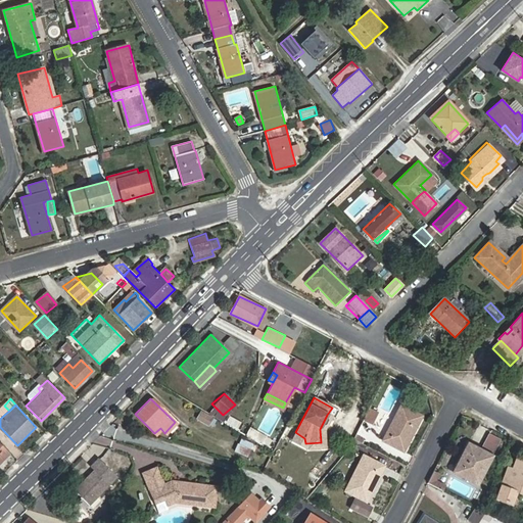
[(0,413),(3,416),(9,411),(4,406),(0,409),(0,413)]
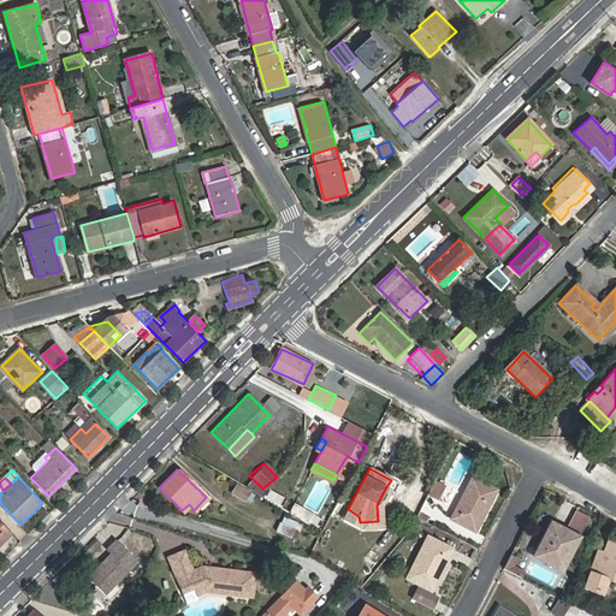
[(493,493),(471,481),(449,522),(472,535),(493,493)]
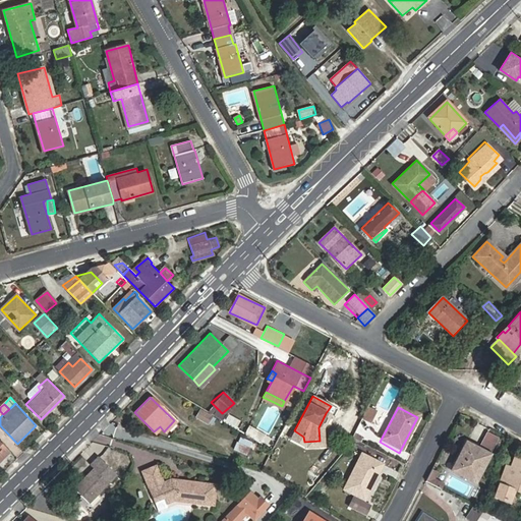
[(366,411),(361,421),(369,425),(374,414),(366,411)]
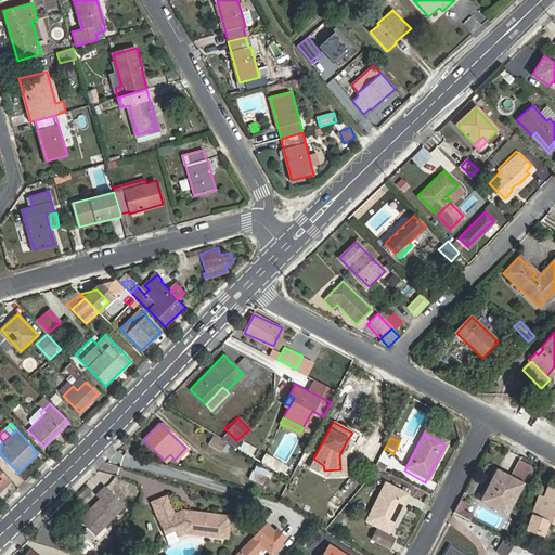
[(240,449),(253,456),(258,447),(244,440),(240,449)]
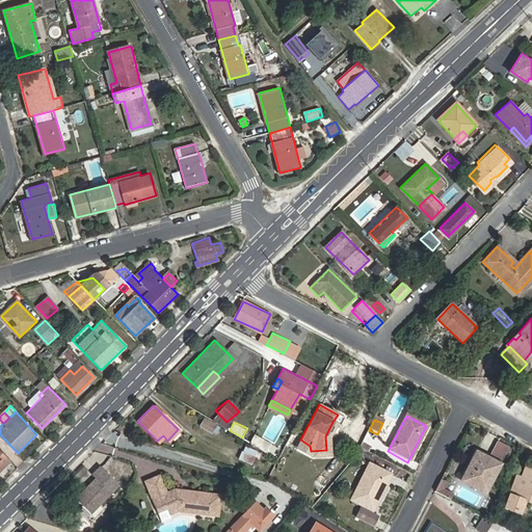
[(337,424),(333,422),(325,436),(326,450),(311,451),(310,446),(300,440),(295,449),(311,457),(329,457),(328,439),(337,424)]
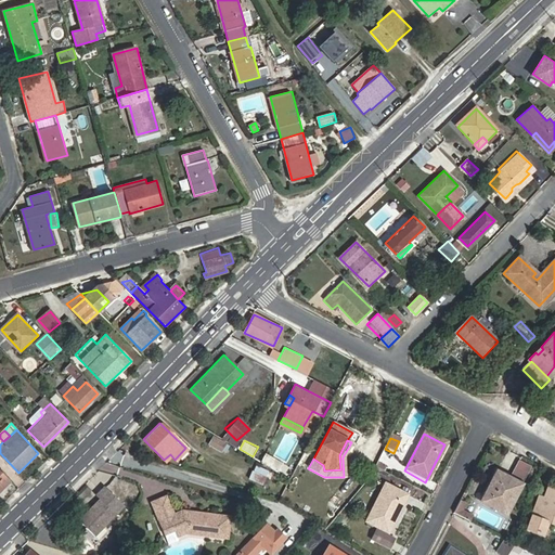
[(233,455),(235,451),(223,444),(219,452),(231,459),(233,455)]
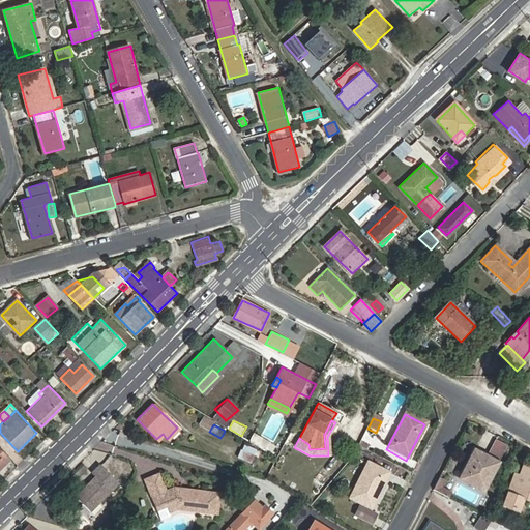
[(372,441),(361,436),(357,444),(367,449),(372,441)]
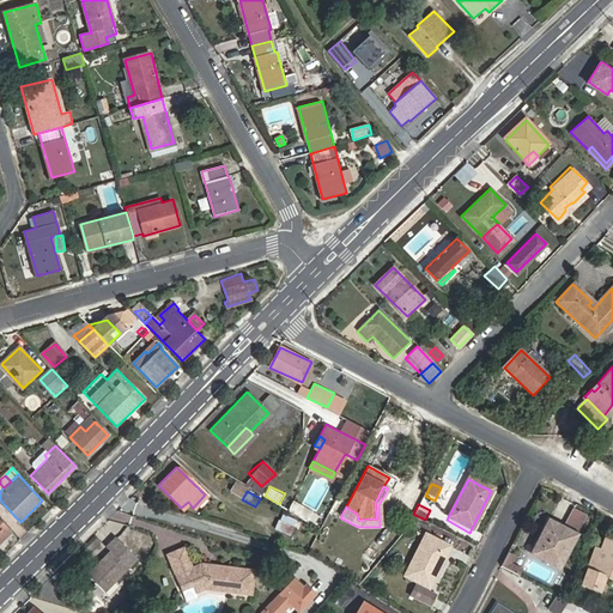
[(574,507),(568,520),(581,527),(588,514),(574,507)]
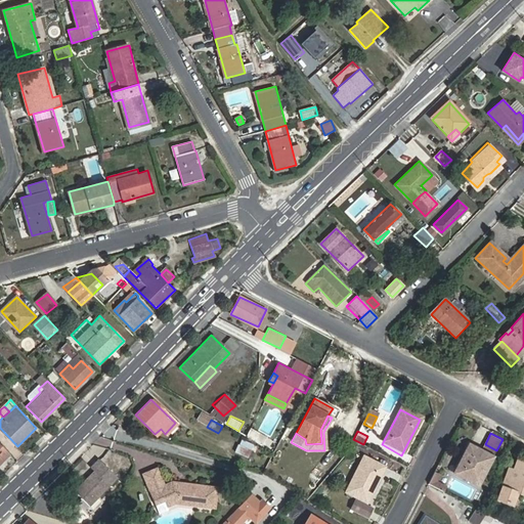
[(241,438),(235,452),(253,459),(258,444),(241,438)]
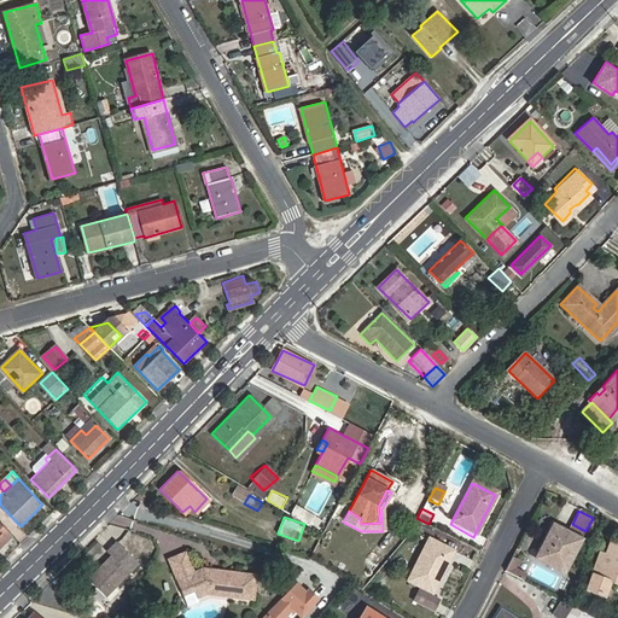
[(417,518),(415,522),(426,528),(429,524),(417,518)]
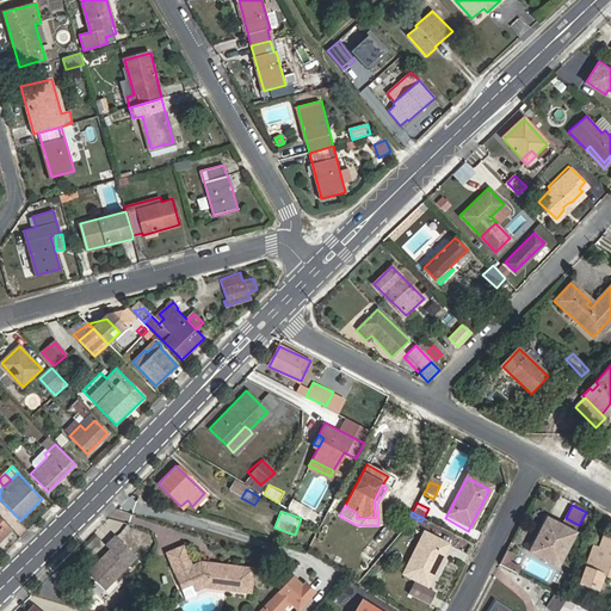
[(0,539),(11,529),(0,518),(0,539)]
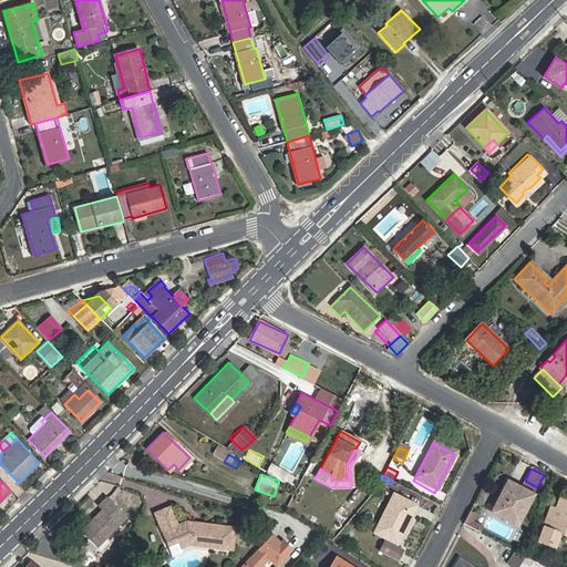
[(496,516),(515,526),(531,497),(505,483),(490,514),(496,516)]
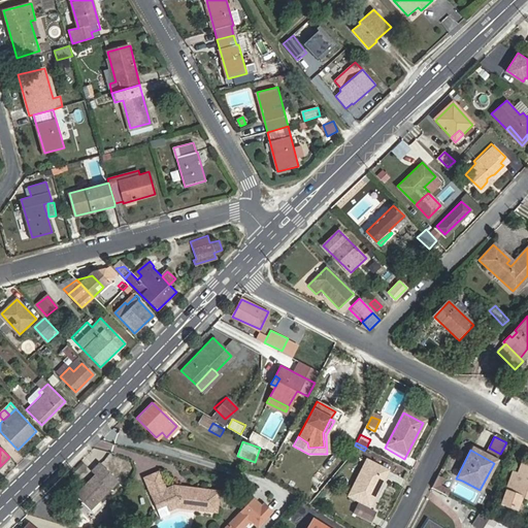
[(88,507),(116,480),(98,461),(90,469),(94,473),(73,493),(88,507)]
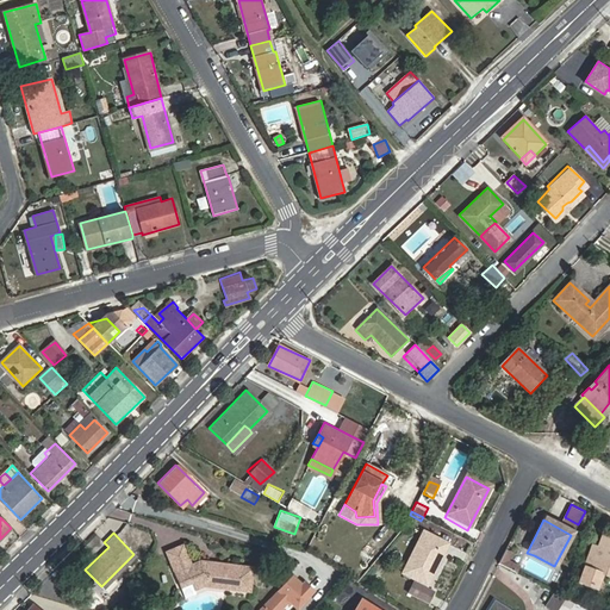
[(444,548),(421,535),(399,576),(423,589),(444,548)]
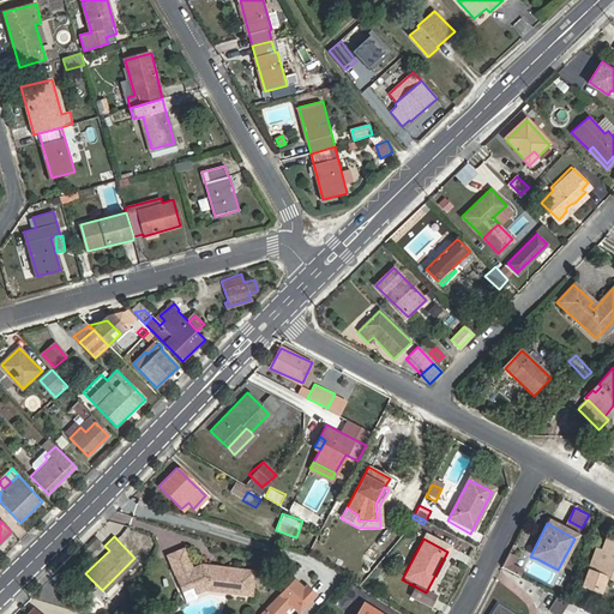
[(596,564),(590,561),(581,585),(596,591),(601,577),(606,579),(613,582),(613,546),(606,542),(601,553),(596,564)]
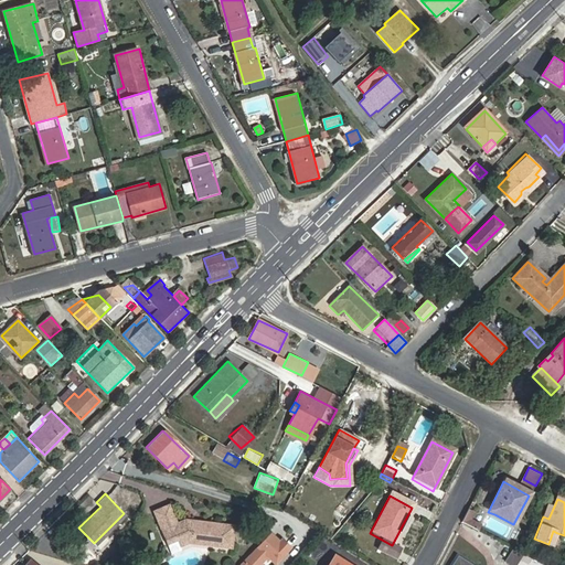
[(196,522),(196,518),(189,516),(179,521),(171,501),(155,509),(169,543),(178,539),(181,546),(191,542),(233,546),(235,523),(205,519),(205,523),(196,522)]
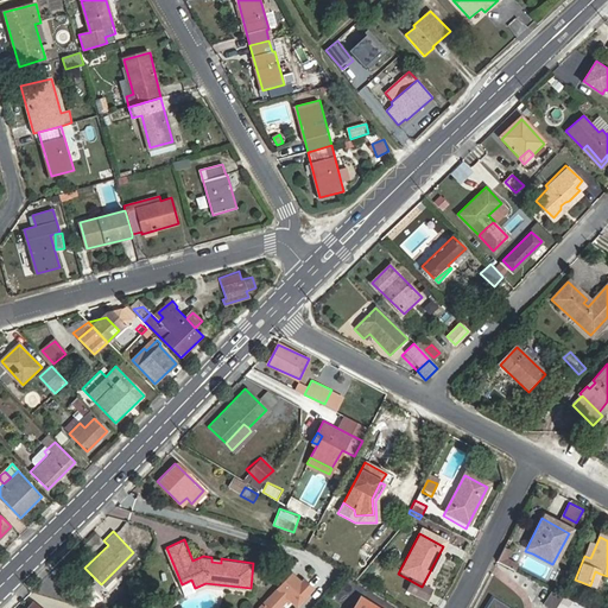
[(589,545),(584,556),(590,558),(595,548),(589,545)]
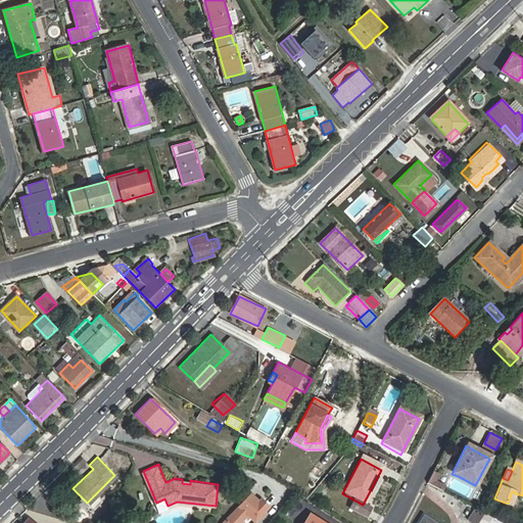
[(437,476),(431,473),(425,484),(435,490),(438,484),(434,482),(437,476)]
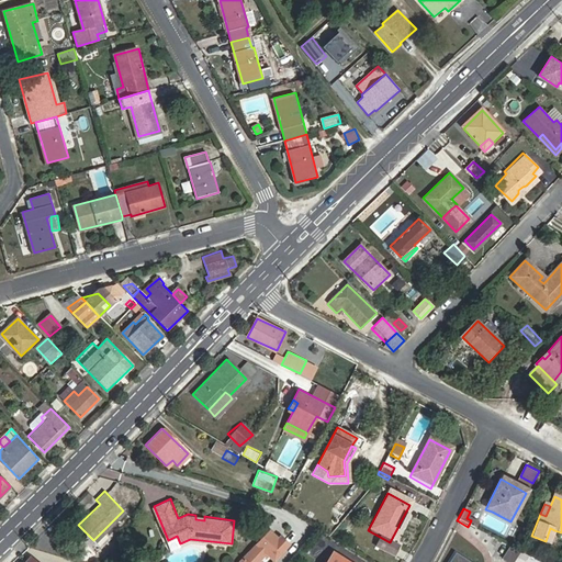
[(507,528),(510,521),(492,512),(489,518),(507,528)]
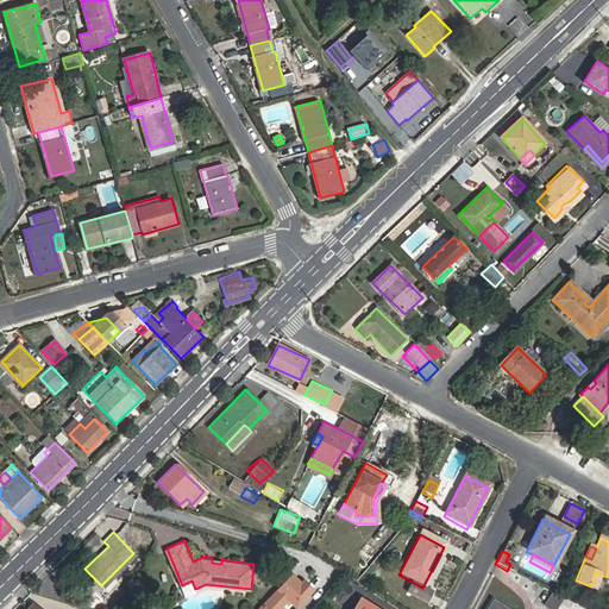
[(596,572),(591,586),(595,589),(601,575),(596,572)]
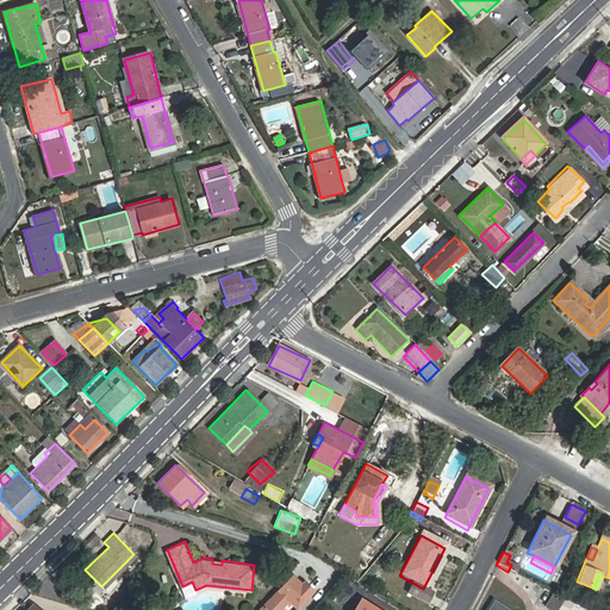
[(278,609),(288,599),(297,607),(312,590),(303,580),(300,584),(292,576),(257,609),(278,609)]
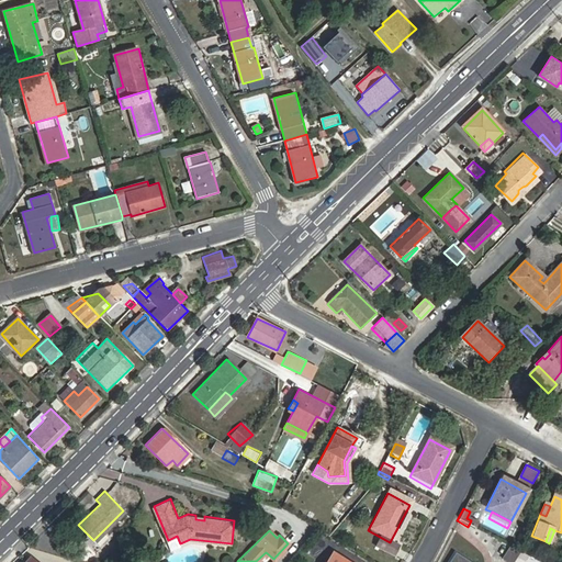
[(177,536),(168,540),(165,541),(169,551),(181,547),(180,543),(177,536)]
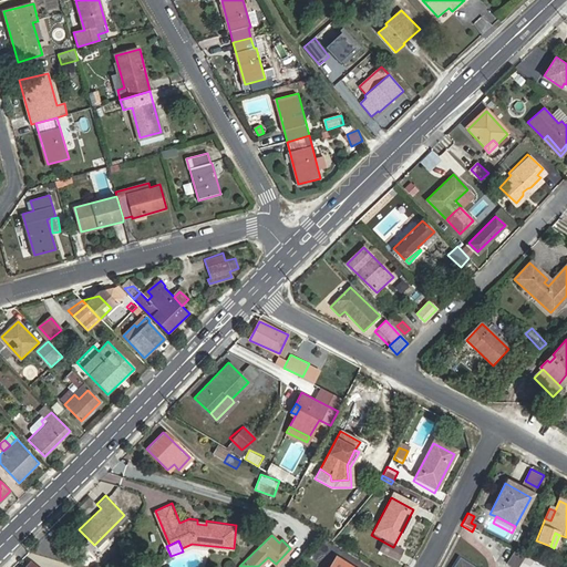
[(400,554),(381,544),(375,555),(394,565),(400,554)]
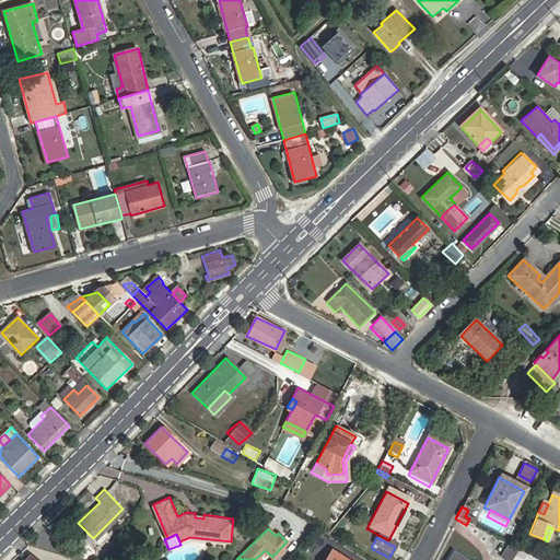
[(499,559),(510,559),(515,552),(505,546),(498,559),(499,559)]
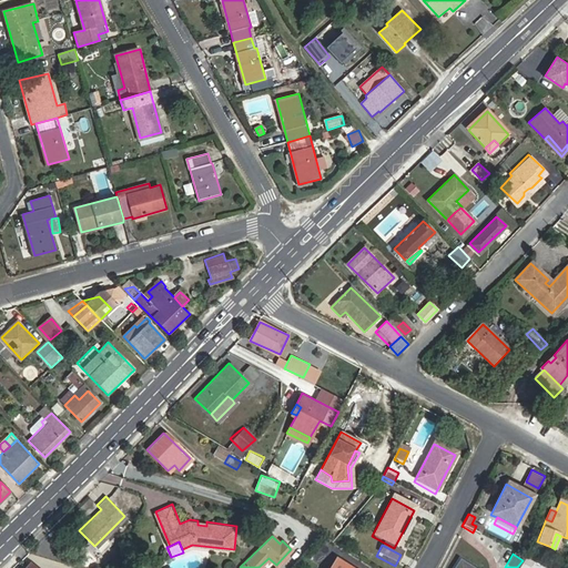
[(77,567),(38,556),(36,560),(43,567),(77,567)]
